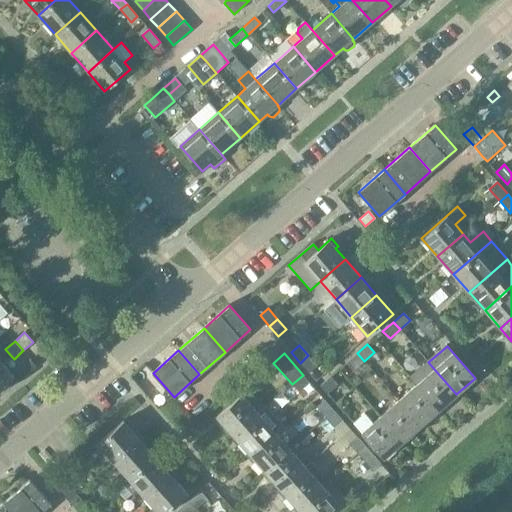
[(364,361),(357,353),(346,363),(354,371),(364,361)]
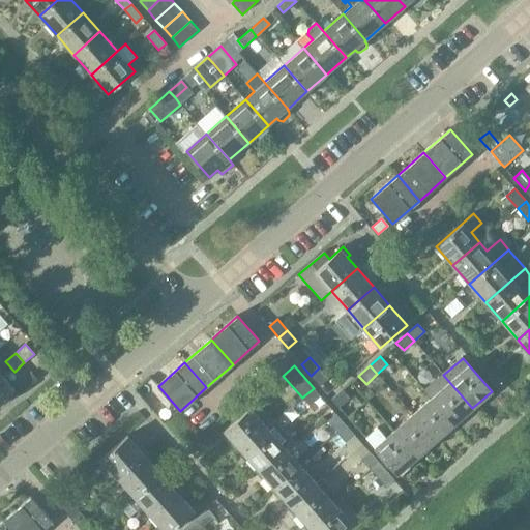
[(319,367),(311,376),(320,386),(328,379),(319,367)]
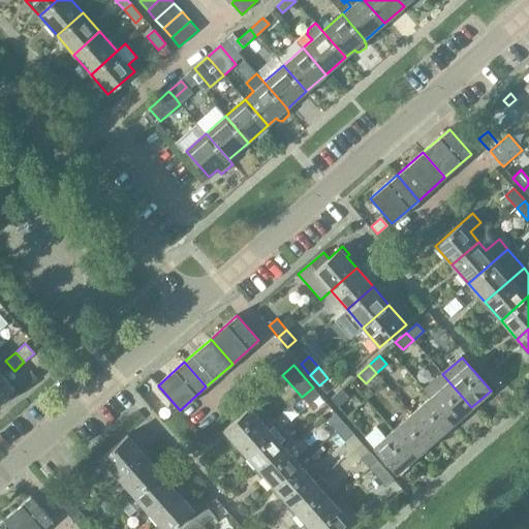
[(1,374),(0,374),(0,401),(14,390),(1,374)]
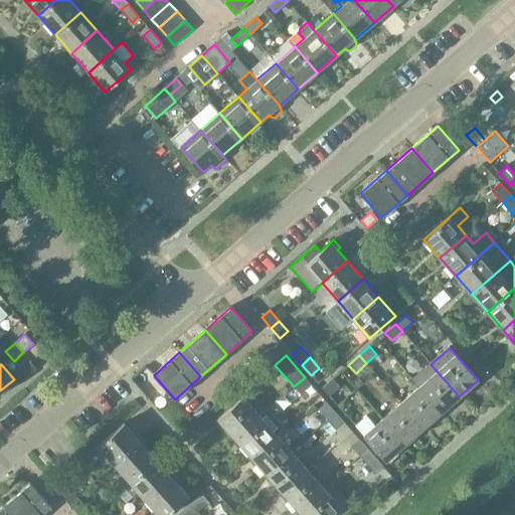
[(412,380),(418,387),(441,412),(459,396),(431,364),(412,380)]
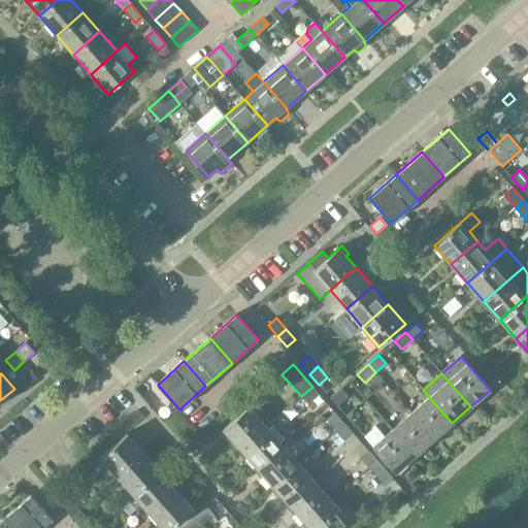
[(312,387),(301,396),(308,404),(312,400),(319,395),(312,387)]
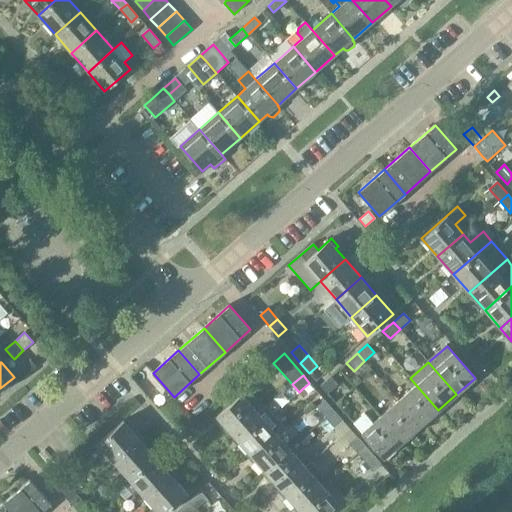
[(320,386),(328,393),(338,384),(331,376),(320,386)]
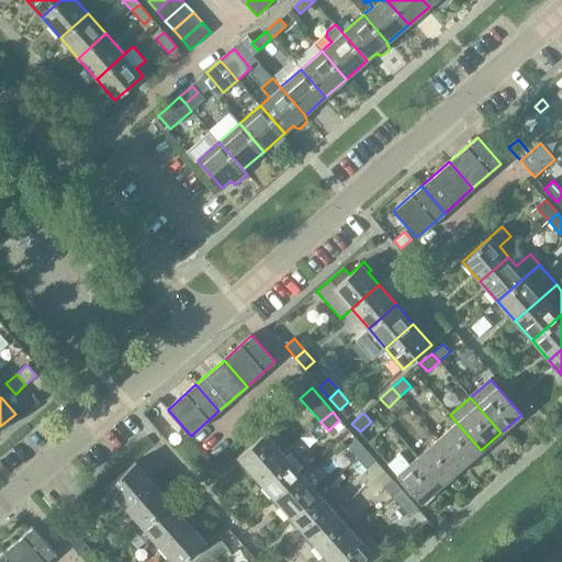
[(457,423),(437,440),(461,468),(481,450),(457,423)]
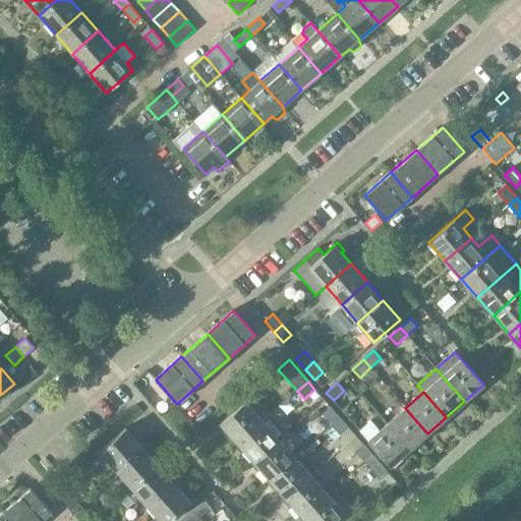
[(313,400),(308,395),(304,399),(308,404),(313,400)]
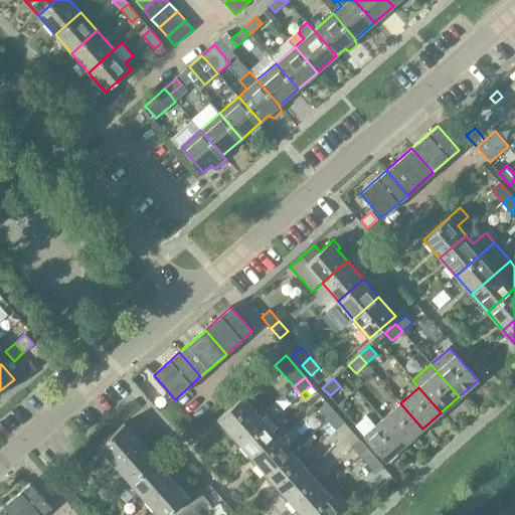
[(218,419),(233,438),(260,415),(243,397),(218,419)]
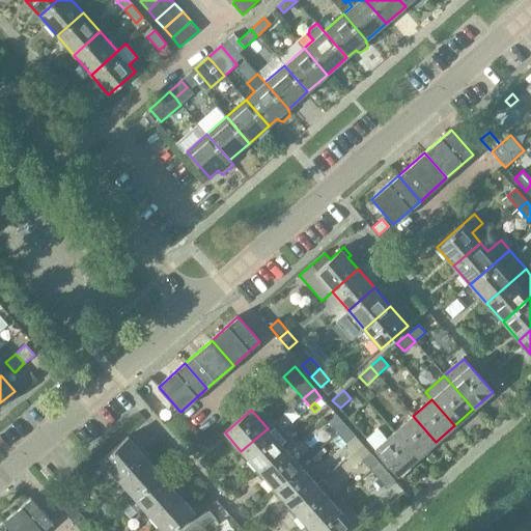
[(329,422),(338,432),(346,425),(337,415),(329,422)]
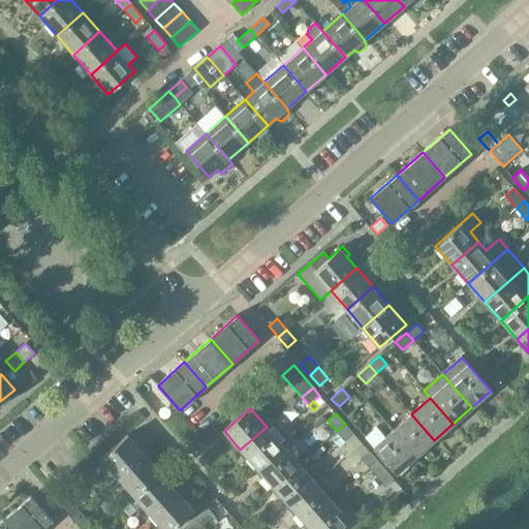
[(411,414),(393,431),(415,457),(434,440),(411,414)]
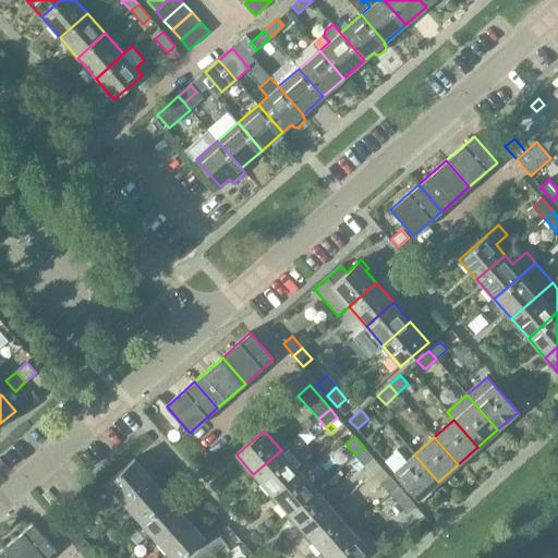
[(281,450),(253,474),(271,494),(299,470),(307,462),(290,443),(281,450)]
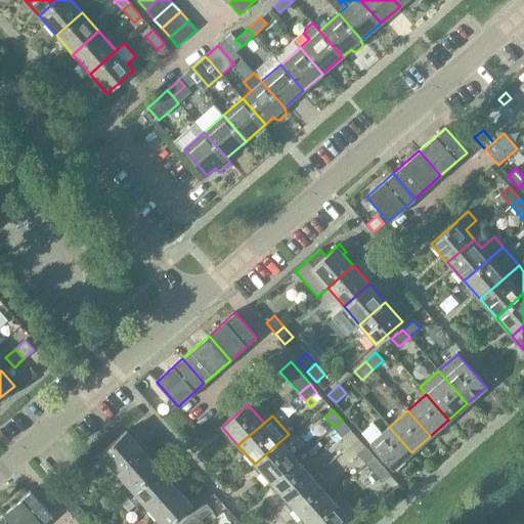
[(342,420),(334,427),(343,438),(351,431),(342,420)]
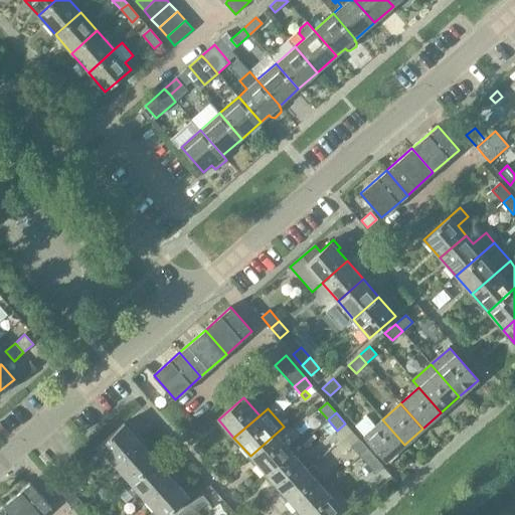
[(404,445),(382,419),(375,425),(366,415),(355,425),(386,461),(404,445)]
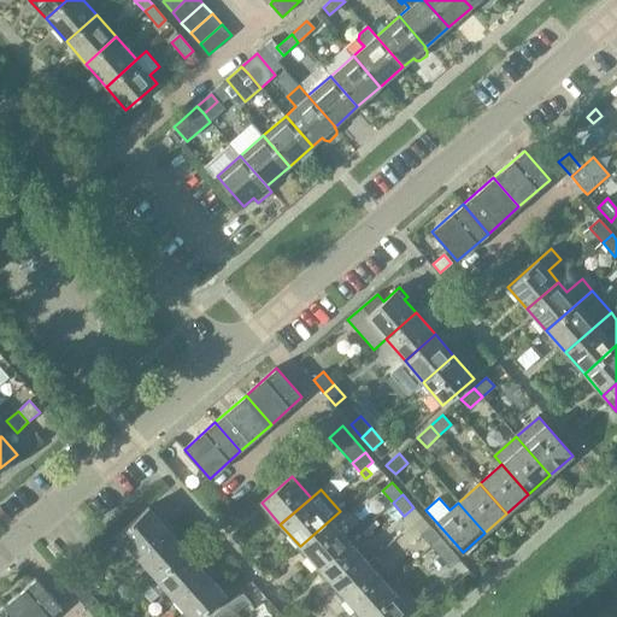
[(118,534),(137,557),(169,529),(150,507),(118,534)]
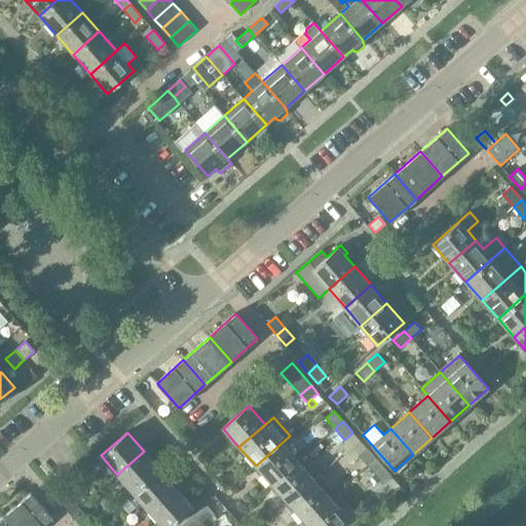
[(256,465),(271,484),(298,461),(282,443),(256,465)]
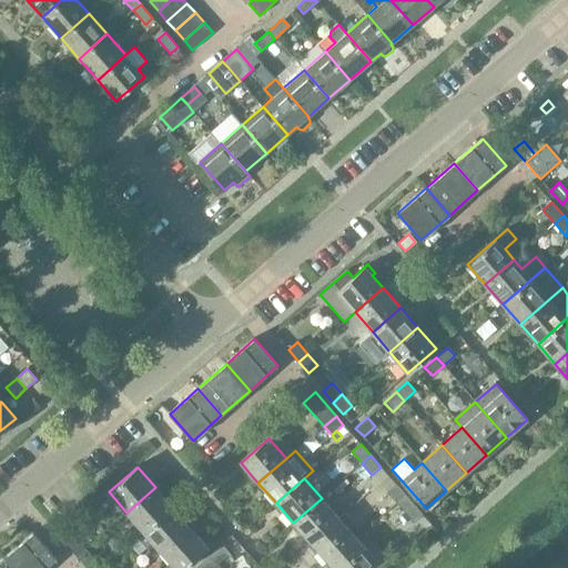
[(386,492),(396,504),(405,495),(395,484),(386,492)]
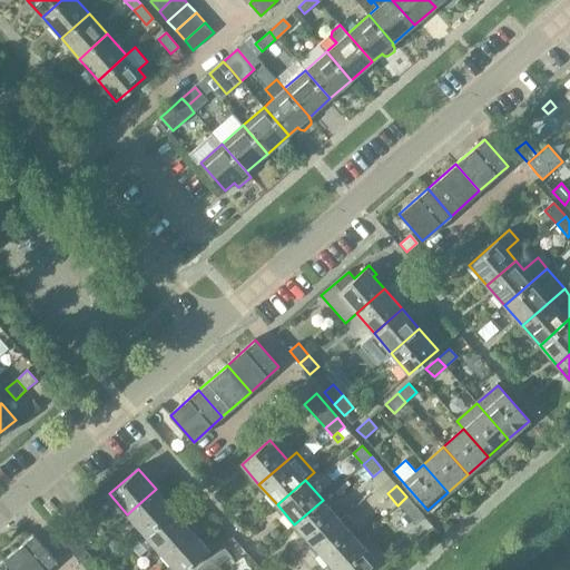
[(340,487),(334,492),(337,497),(344,491),(340,487)]
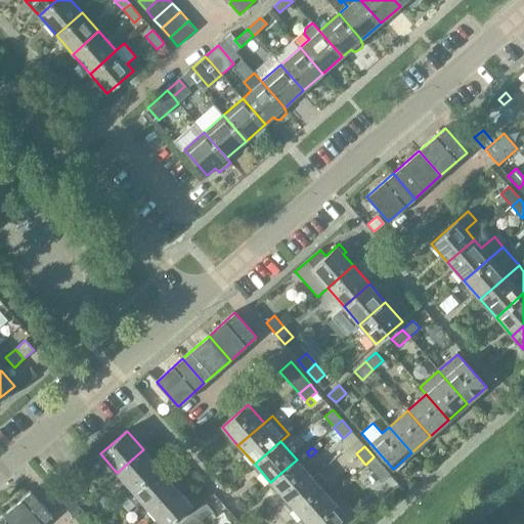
[(119,487),(127,496),(159,468),(143,449),(117,473),(125,482),(119,487)]
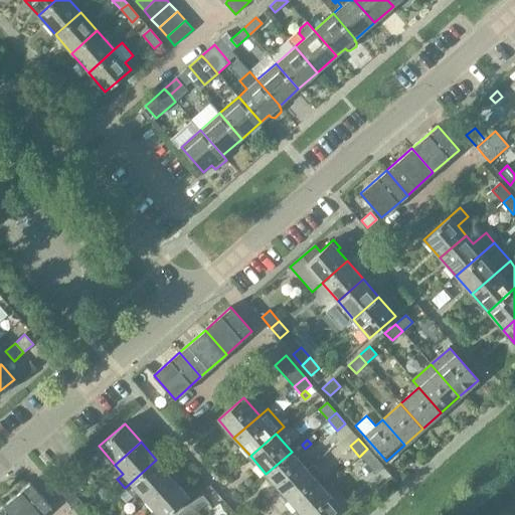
[(367,449),(359,457),(369,467),(375,475),(383,467),(377,460),(367,449)]
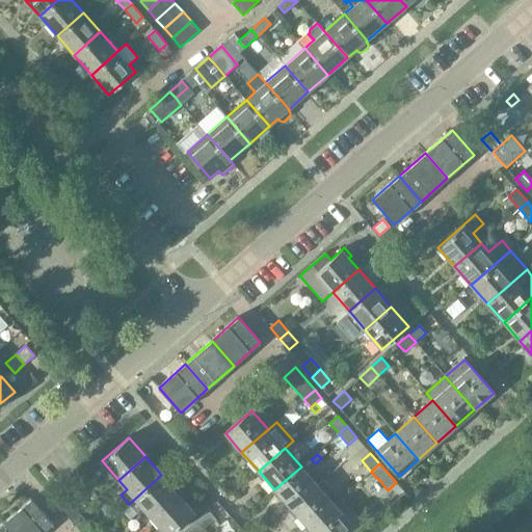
[(274,489),(291,508),(317,485),(301,467),(274,489)]
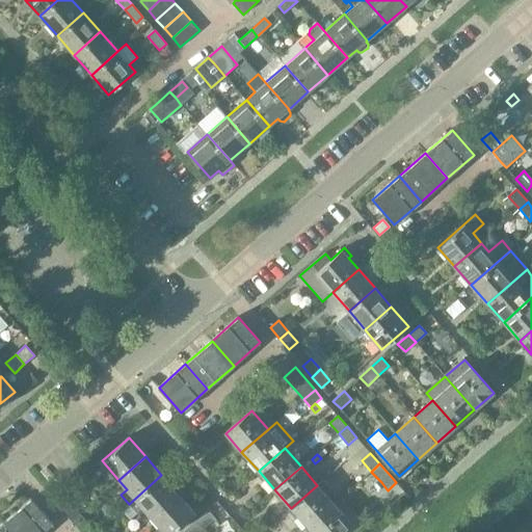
[(143,508),(151,517),(178,494),(161,475),(129,504),(137,513),(143,508)]
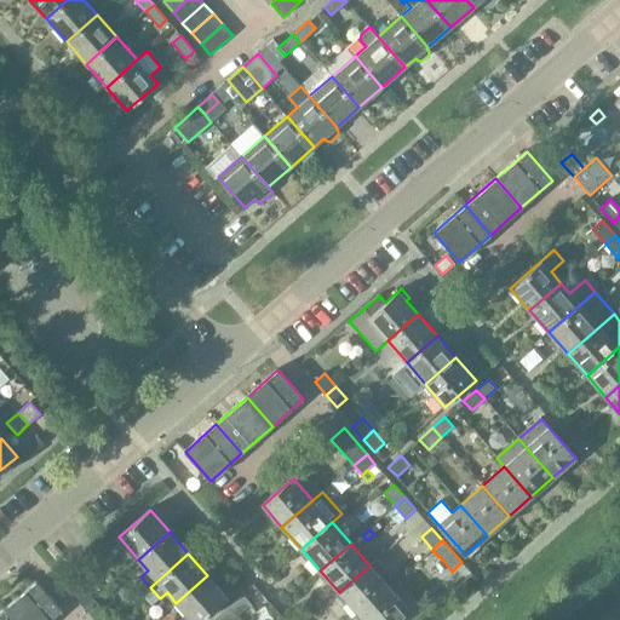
[(369,566),(339,592),(359,614),(389,587),(379,577),(385,570),(377,560),(369,566)]
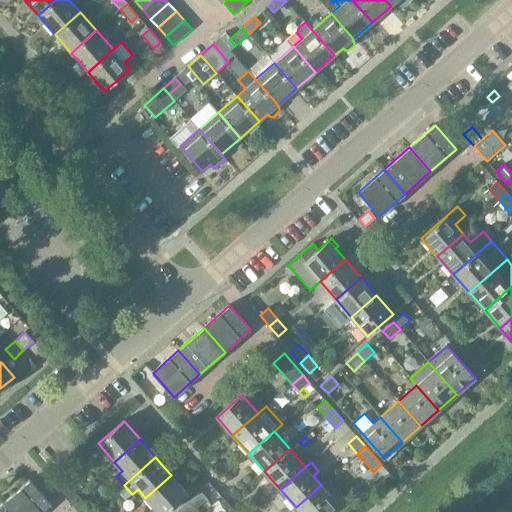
[(171,475),(145,498),(154,507),(148,511),(166,511),(187,494),(171,475)]
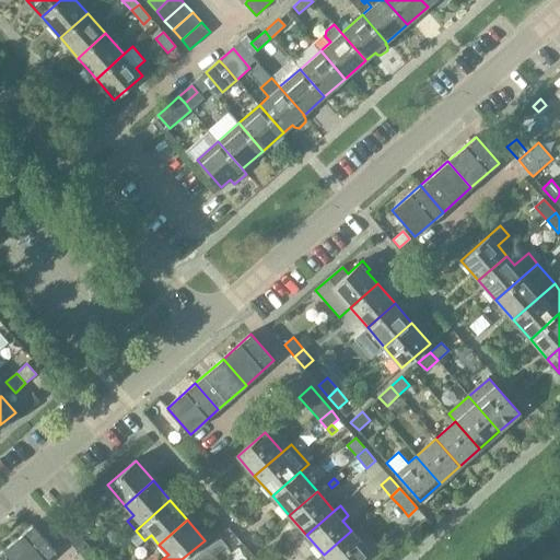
[(33,525),(6,549),(14,559),(45,559),(56,551),(33,525)]
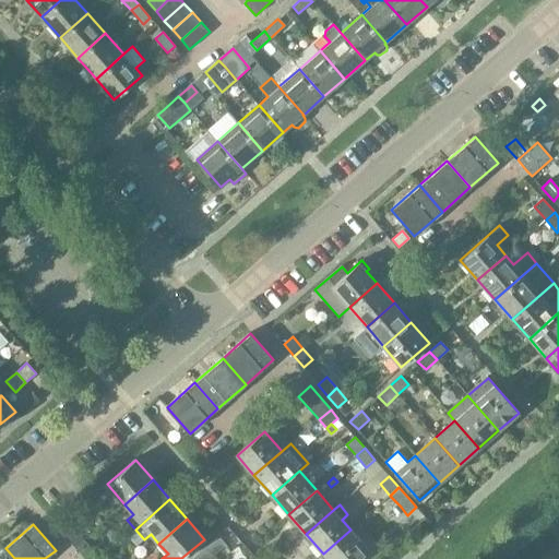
[(63,534),(75,547),(84,539),(72,526),(63,534)]
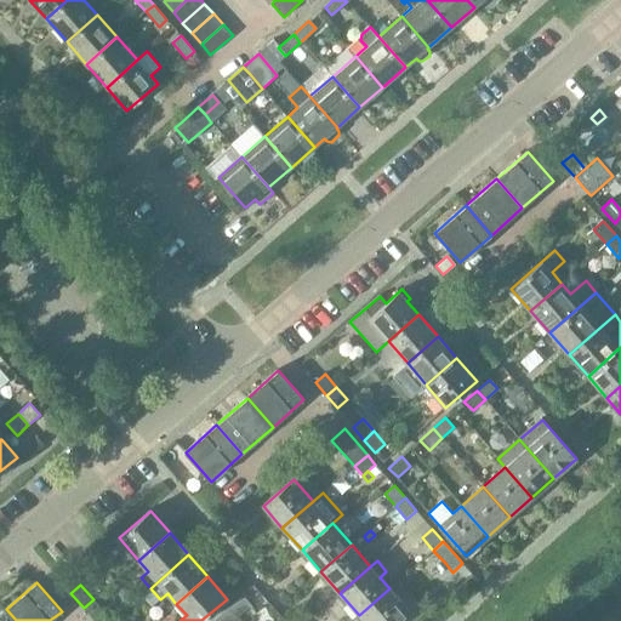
[(389,588),(359,615),(363,620),(398,620),(409,611),(389,588)]
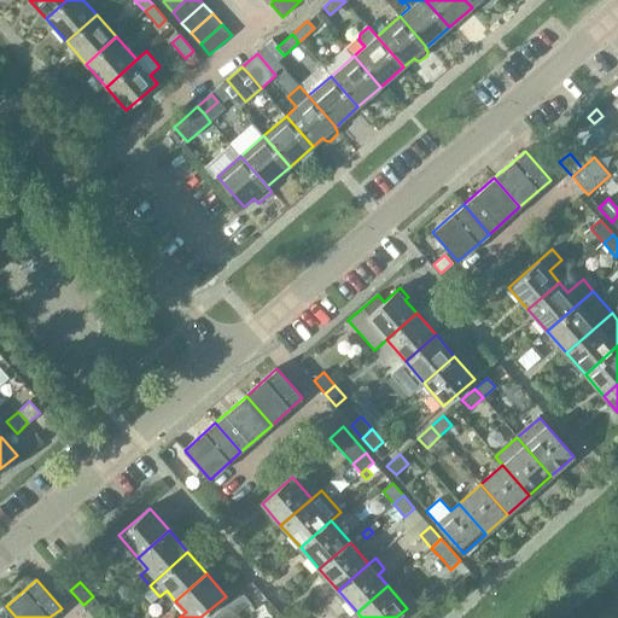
[(242,593),(227,605),(235,616),(250,602),(242,593)]
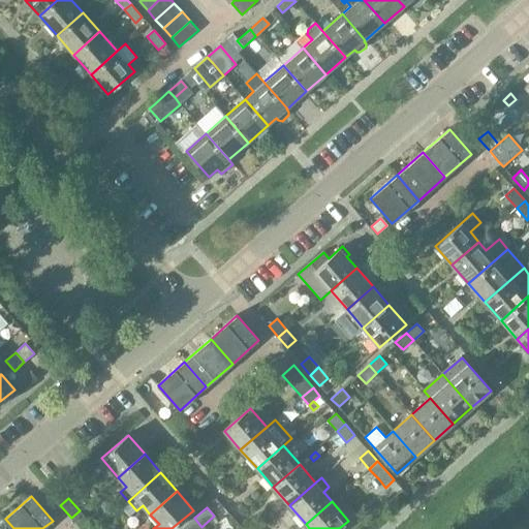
[(80,510),(71,518),(81,528),(83,528),(90,523),(80,510)]
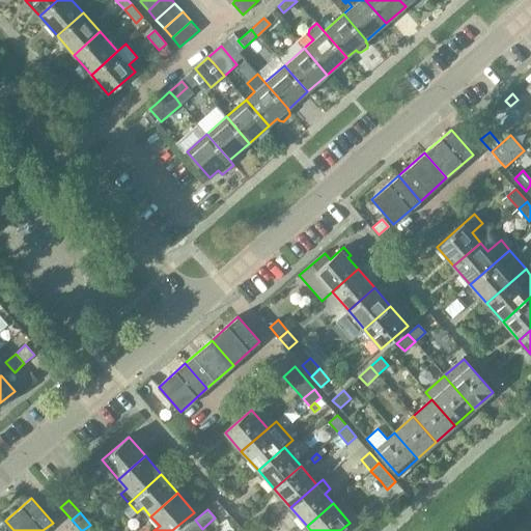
[(199,530),(202,529),(195,520),(182,530),(199,530)]
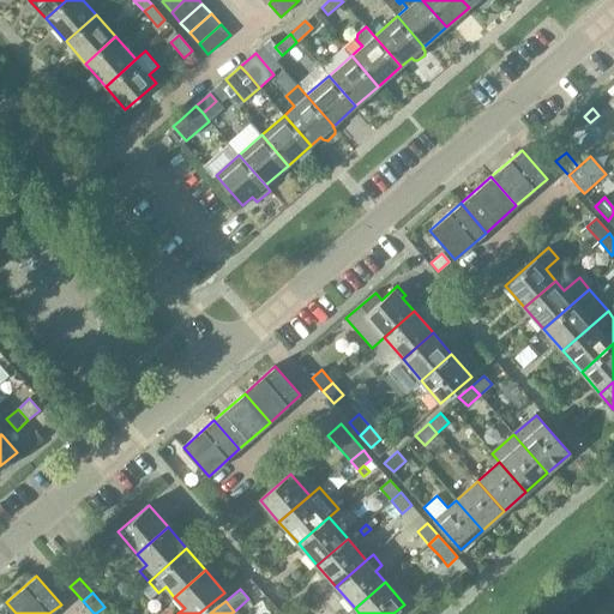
[(16,613),(6,602),(0,607),(0,613),(16,613)]
